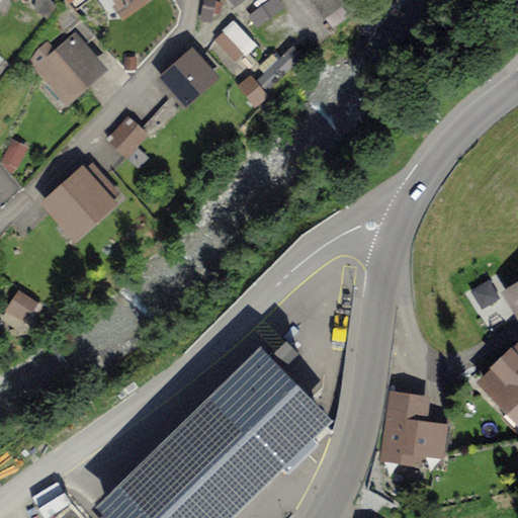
[(142,0),(89,0),(105,24),(142,0)]
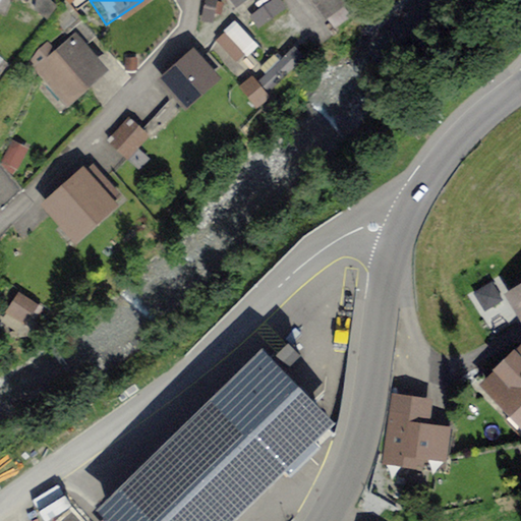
[(270,0),(250,12),(258,26),(288,8),(283,0),(270,0)]
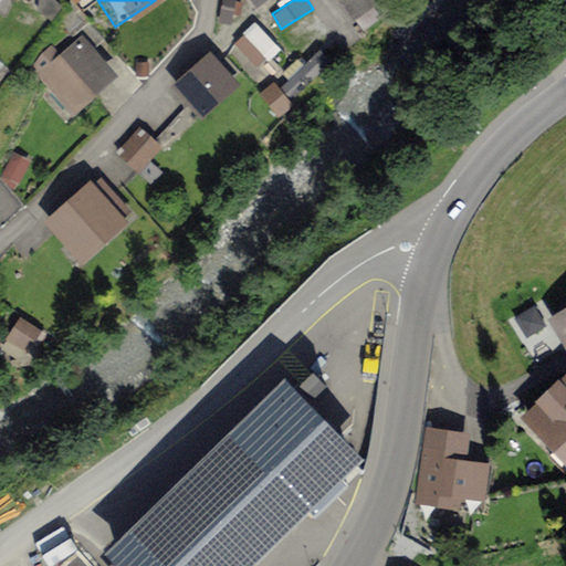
[(344,0),(357,18),(381,0),(344,0)]
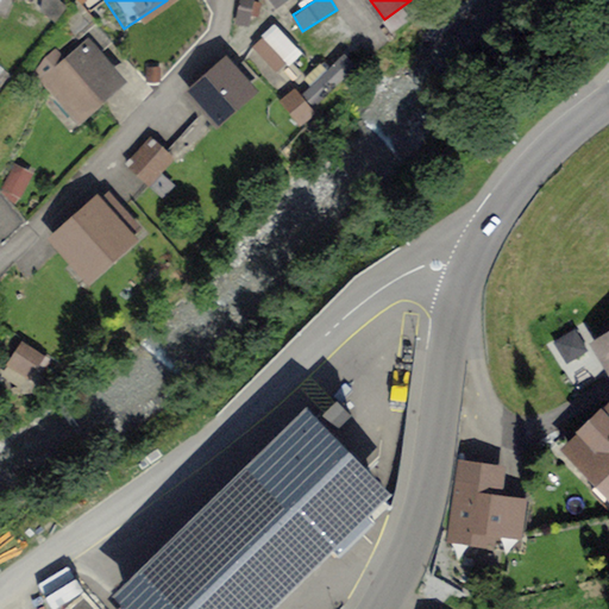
[(252,44),(280,73),(303,51),(276,23),(252,44)]
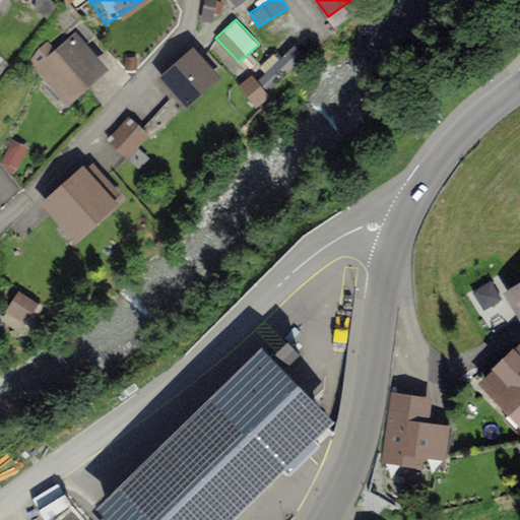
[(92,80),(67,50),(31,79),(56,110),(92,80)]
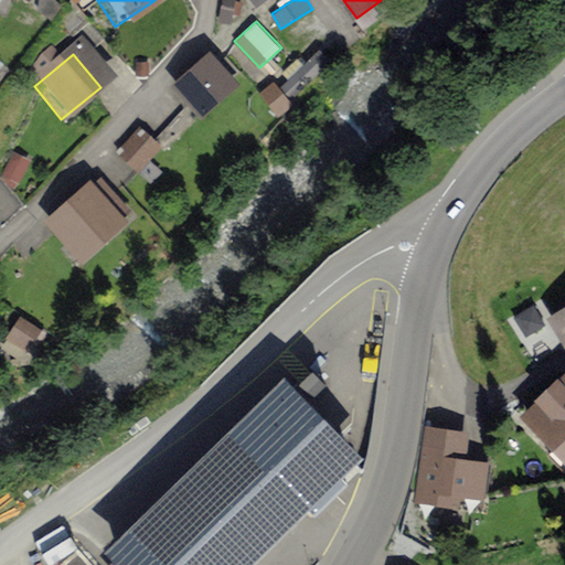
[(228,91),(201,64),(172,93),(201,120),(228,91)]
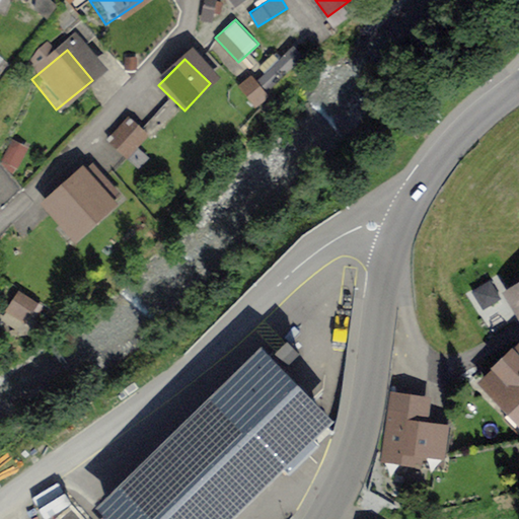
[(132,121),(112,140),(128,157),(148,137),(132,121)]
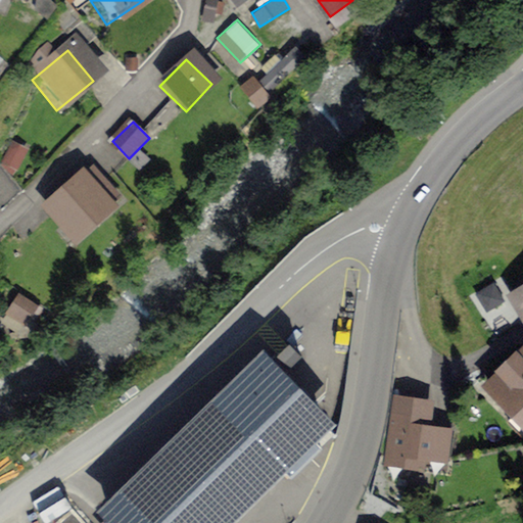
[(63,174),(32,211),(76,248),(107,209),(63,174)]
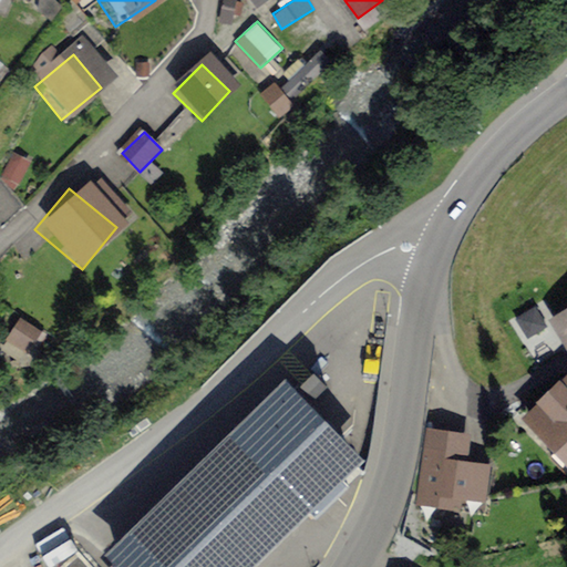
[(7,340),(29,353),(44,329),(22,316),(7,340)]
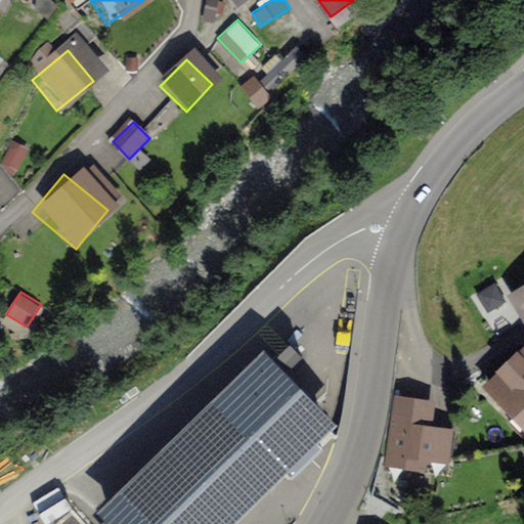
[(523,295),(513,302),(523,319),(523,295)]
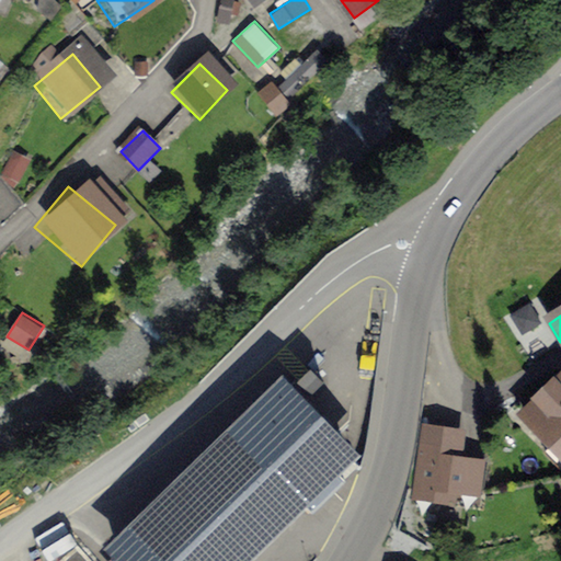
[(369,347),(352,329),(236,441),(305,513),(361,459),(309,405),(369,347)]
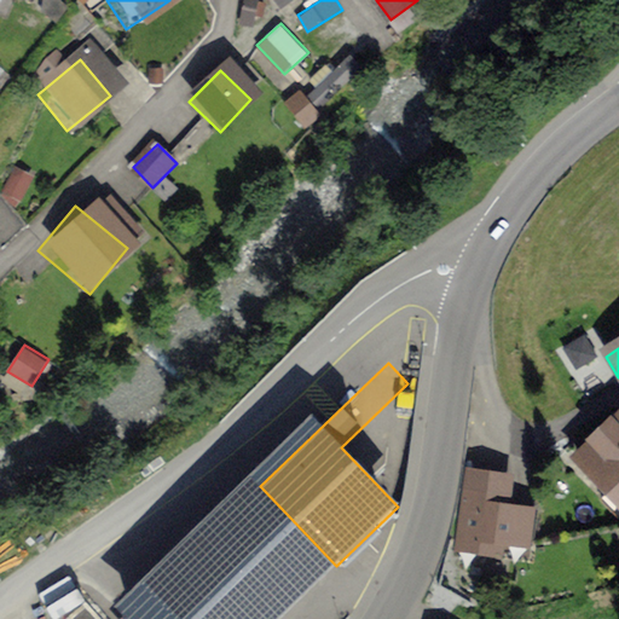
[(618,421),(577,463),(618,505),(618,421)]
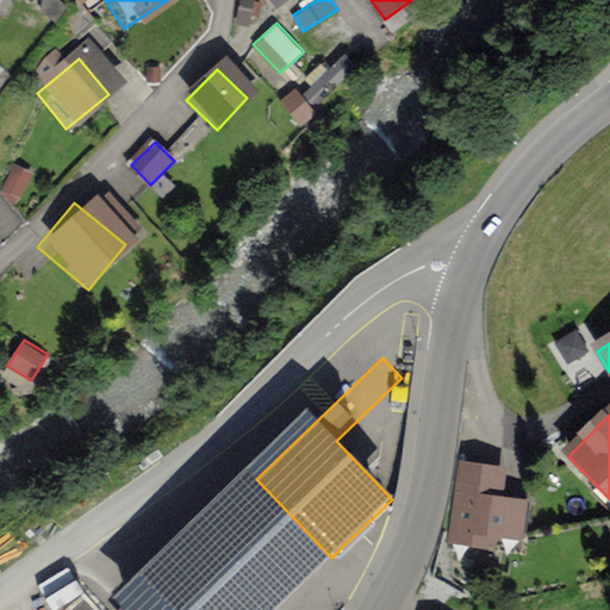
[(502,487),(462,483),(456,541),(496,546),(502,487)]
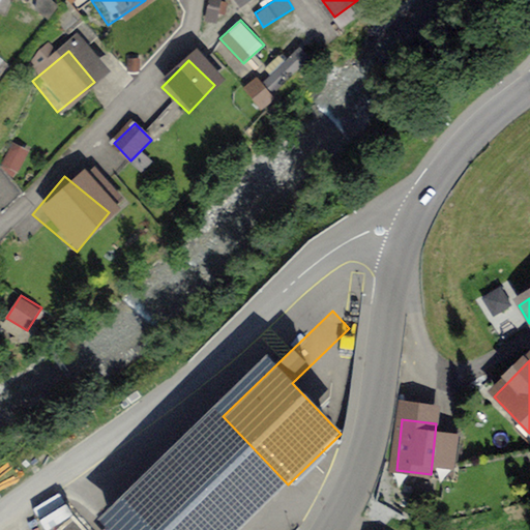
[(492,439),(459,437),(457,466),(490,468),(492,439)]
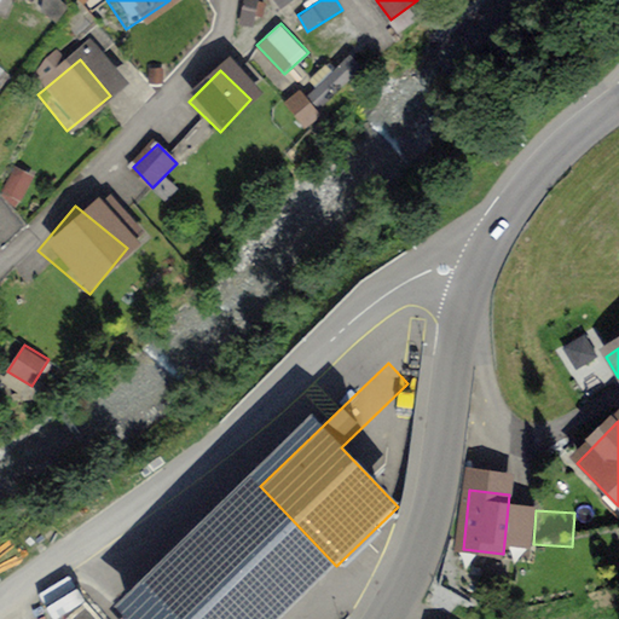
[(226,513),(97,602),(108,618),(238,530),(226,513)]
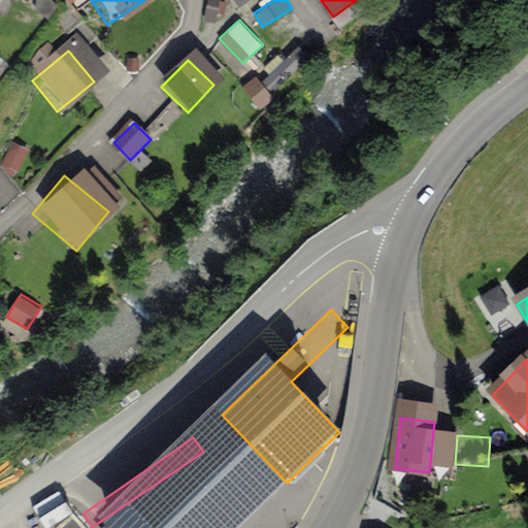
[(179,493),(149,516),(157,527),(160,527),(190,507),(179,493)]
